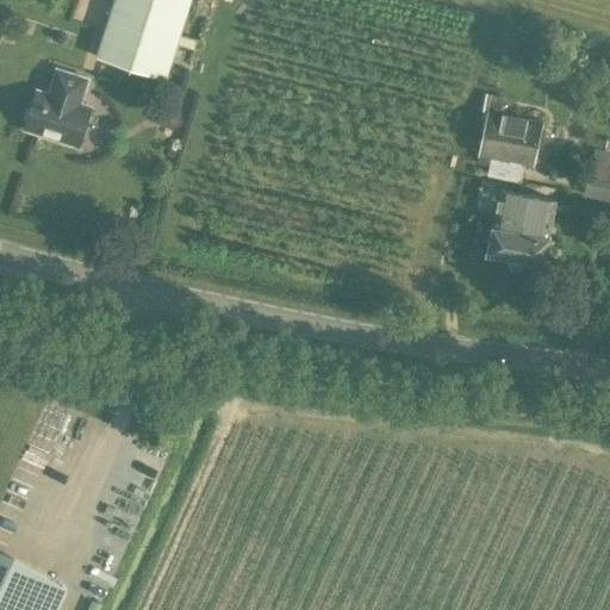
[(166,80),(191,0),(114,0),(97,57),(166,80)]
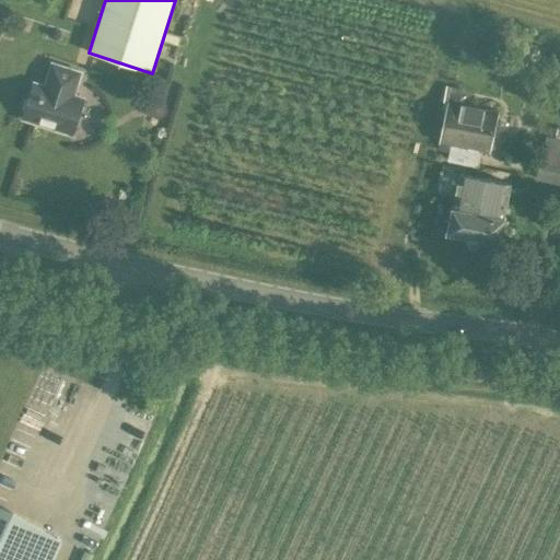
[(83,100),(73,96),(81,73),(53,65),(45,86),(34,83),(22,119),(72,135),(83,100)]
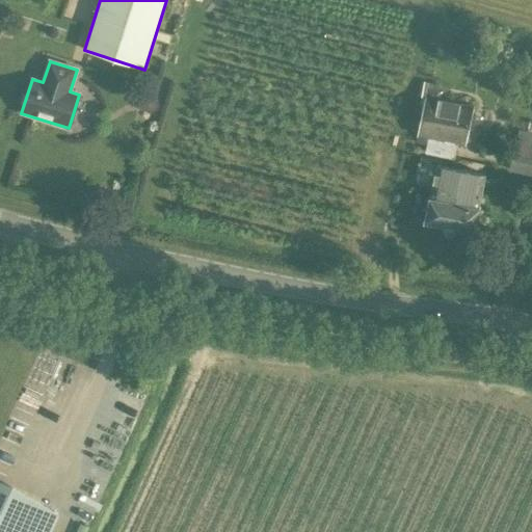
[(466,143),(474,106),(436,99),(440,84),(420,80),(417,96),(426,98),(416,142),(426,143),(424,153),(440,156),(455,158),(457,142),(466,143)]
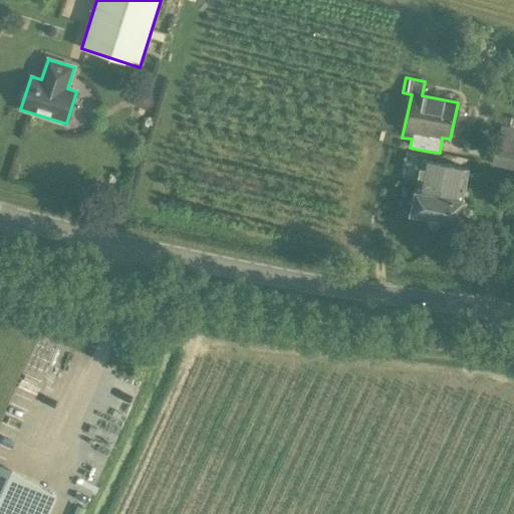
[(513,169),(513,127),(504,125),(501,125),(492,164),(513,169)]
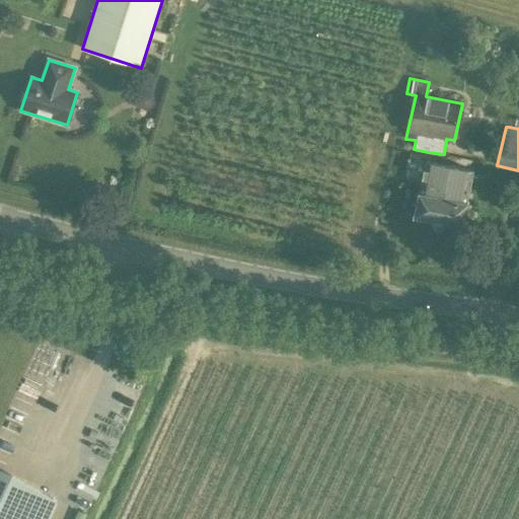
[(416,212),(415,215),(418,216),(419,215),(434,218),(434,220),(444,222),(444,220),(460,223),(460,224),(463,224),(464,222),(467,205),(468,202),(466,202),(472,169),(428,160),(421,191),(420,191),(416,212)]
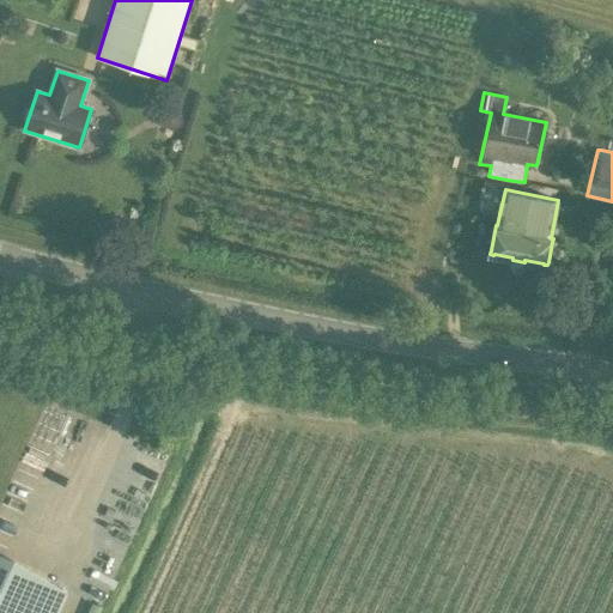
[(0,612),(52,612),(64,588),(0,559),(0,612)]
